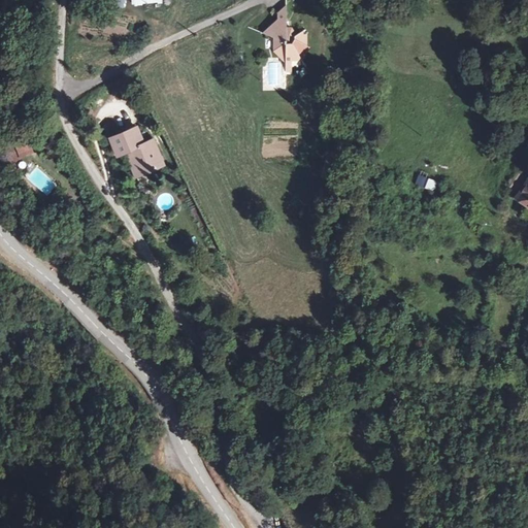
[(272,12),(272,22),(260,34),(271,39),(272,53),(287,63),(287,68),(293,68),(293,60),(296,54),(301,58),(308,45),(303,43),(304,35),(296,32),(294,35),(287,29),(283,29),(282,12),(272,12)]
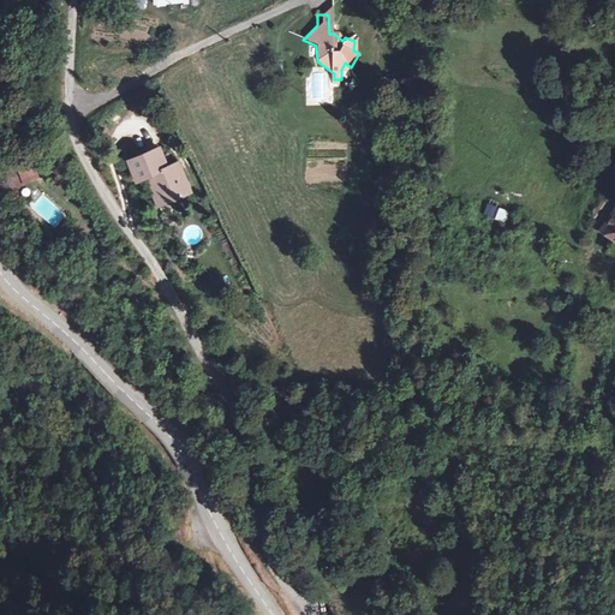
[(145,174),(159,201),(184,190),(173,162),(162,166),(154,147),(126,159),(135,178),(145,174)]
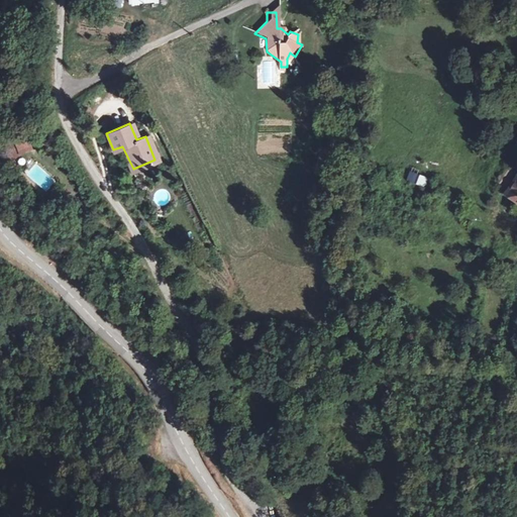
[(6,138),(10,147),(21,142),(25,140),(21,132),(6,138)]
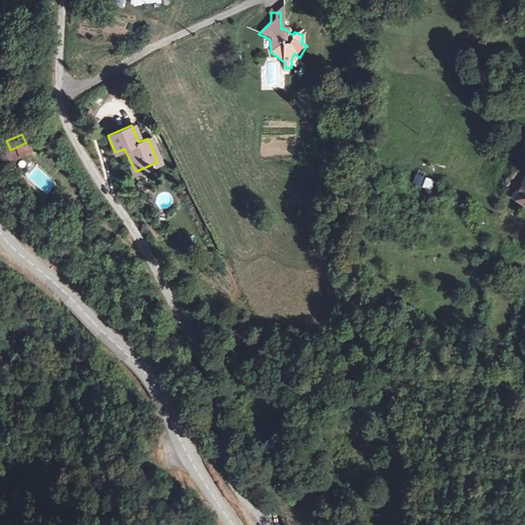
[(22,145),(10,150),(7,151),(10,158),(26,150),(22,145)]
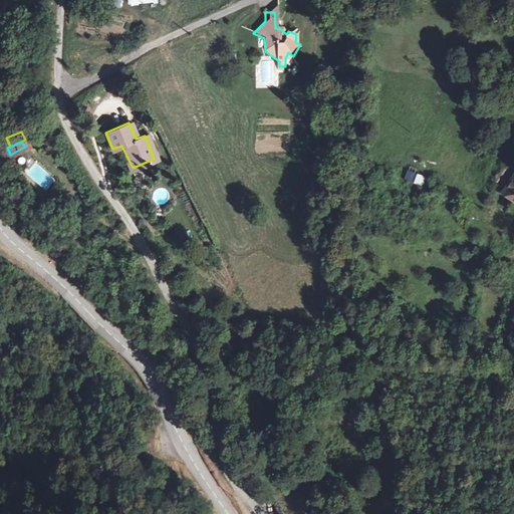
[(405,179),(413,181),(416,168),(408,166),(405,179)]
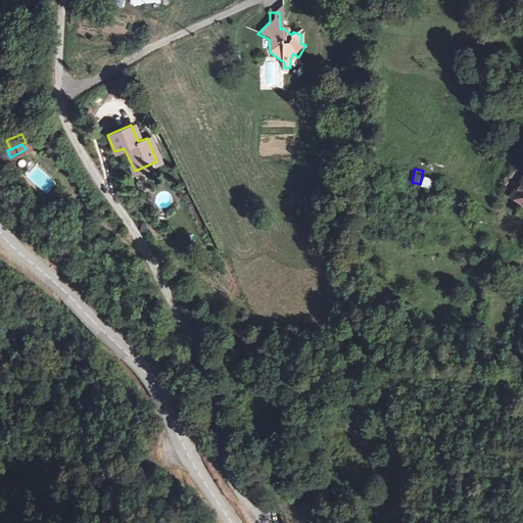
[(522,177),(518,174),(508,194),(522,202),(522,177)]
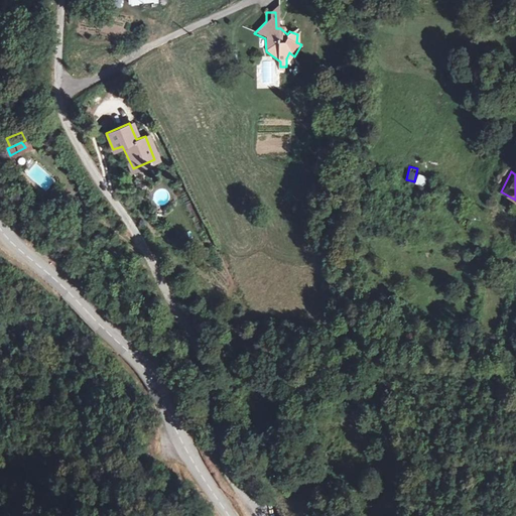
[(414,183),(424,187),(428,177),(418,173),(414,183)]
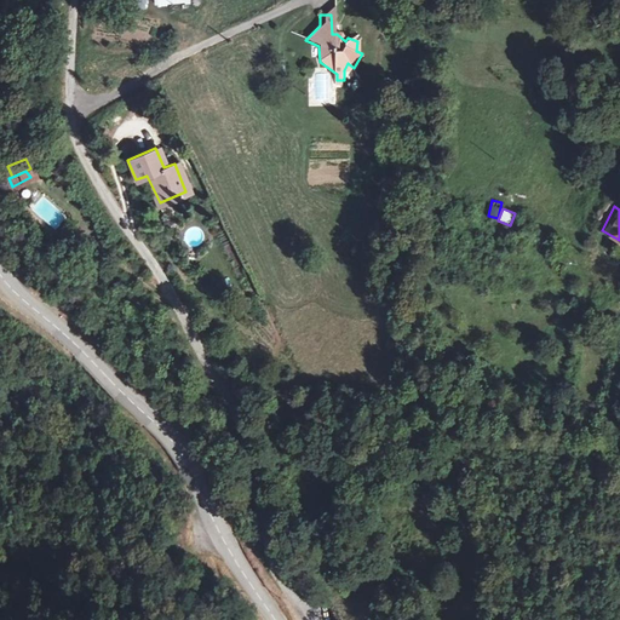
[(216,235),(223,251),(233,247),(225,231),(216,235)]
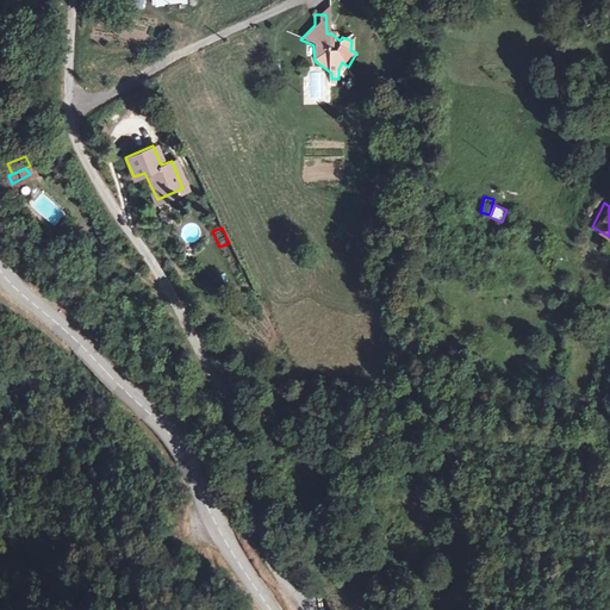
[(234,275),(243,272),(237,260),(229,263),(234,275)]
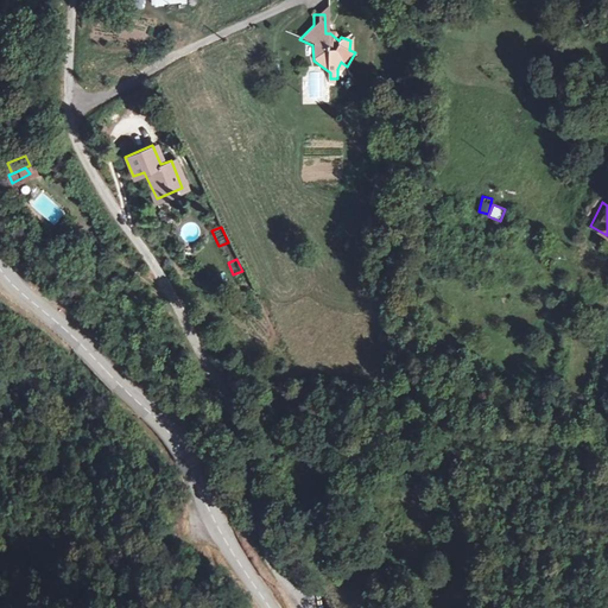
All buildings are outlined.
